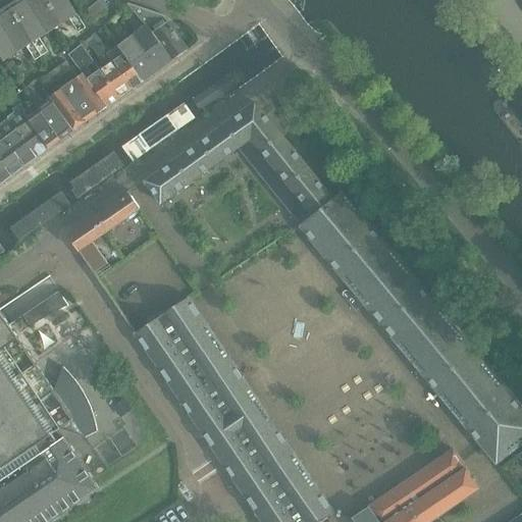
[(0,56),(4,62),(5,62),(4,61),(27,47),(35,60),(48,53),(39,39),(70,19),(79,33),(86,29),(66,0),(25,0),(12,8),(12,7),(9,9),(10,10),(0,16),(0,56)]
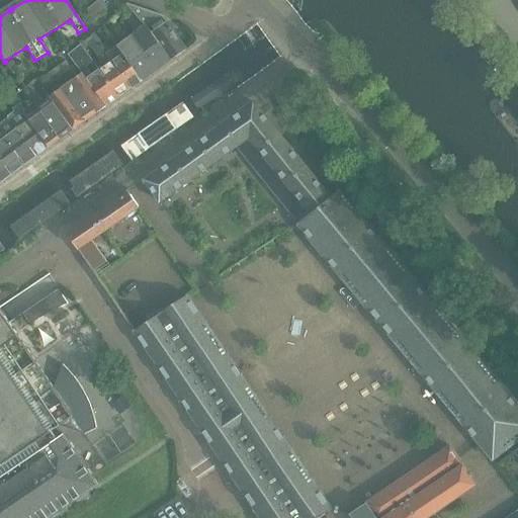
[(101,0),(98,0),(86,11),(94,20),(106,10),(107,6),(101,0)]
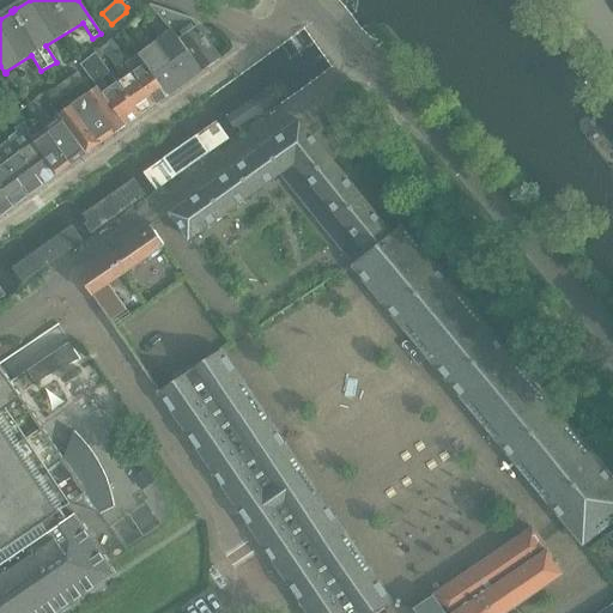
[(196,26),(198,26),(193,20),(190,18),(189,18),(151,4),(150,6),(157,16),(171,31),(202,71),(204,72),(220,60),(196,26)]
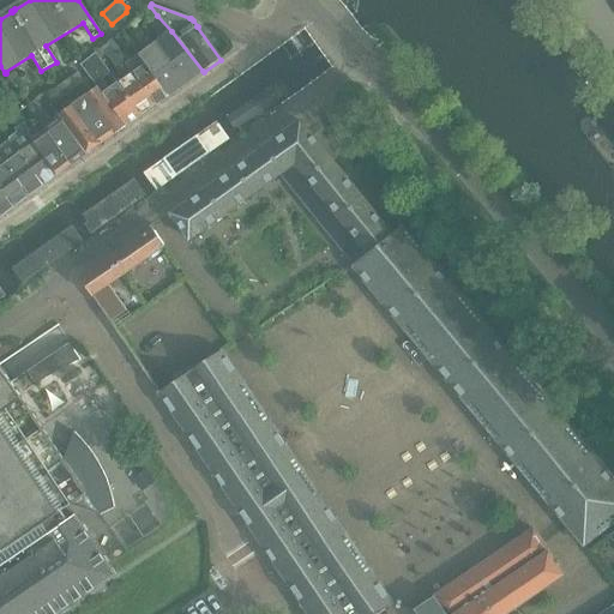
[(172,31),(156,43),(185,84),(203,71),(172,31)]
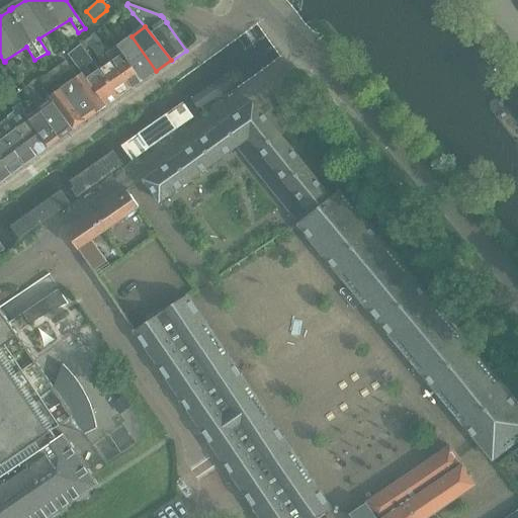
[(132,36),(117,47),(142,82),(156,71),(132,36)]
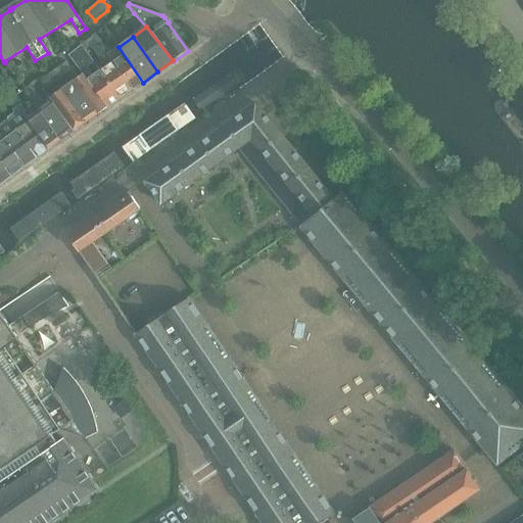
[(87,67),(93,62),(82,46),(69,55),(75,64),(83,74),(106,108),(120,99),(99,70),(93,75),(87,67)]
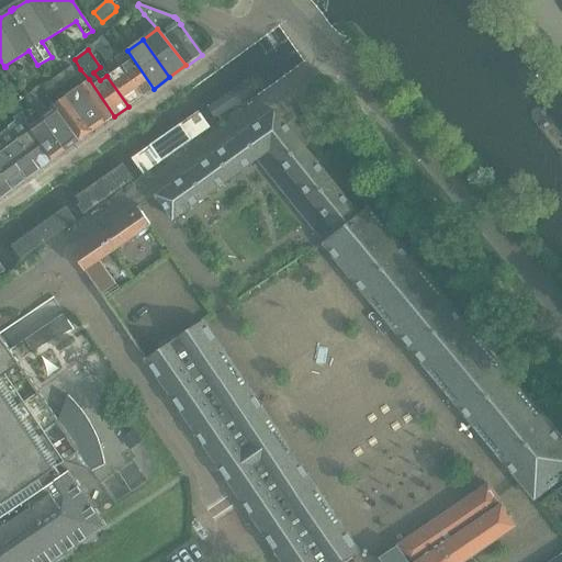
[(114,58),(114,59),(142,98),(154,89),(127,51),(114,58)]
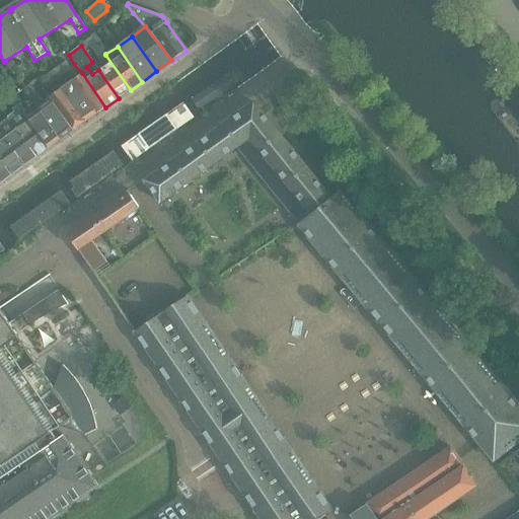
[(104,66),(98,70),(119,98),(131,90),(105,55),(105,54),(102,50),(96,54),(104,66)]
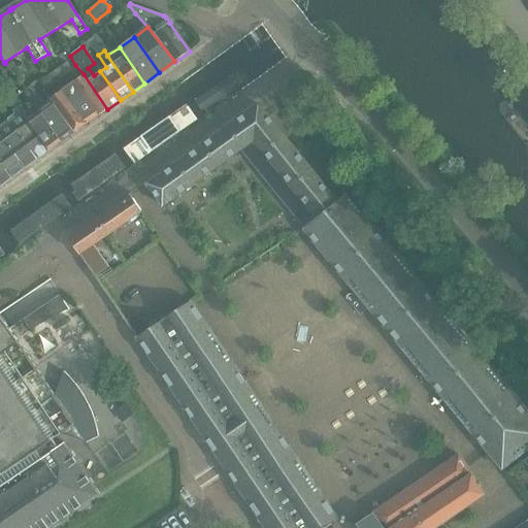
[(67,63),(53,72),(59,80),(72,70),(67,63)]
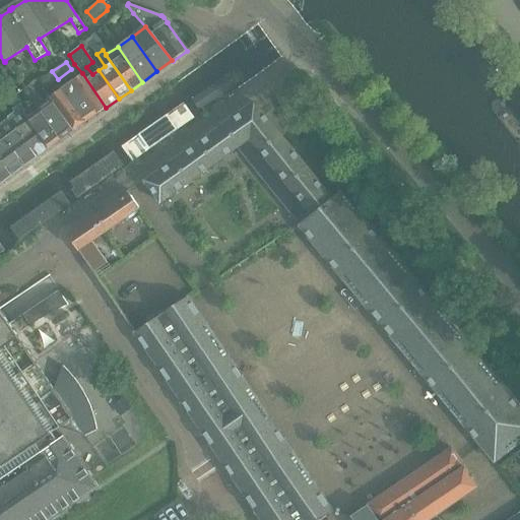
[(236,70),(188,104),(195,115),(244,81),(236,70)]
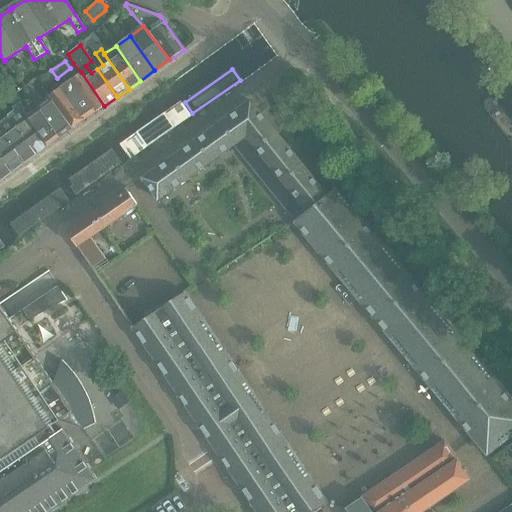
[(51,70),(42,77),(47,85),(57,78),(51,70)]
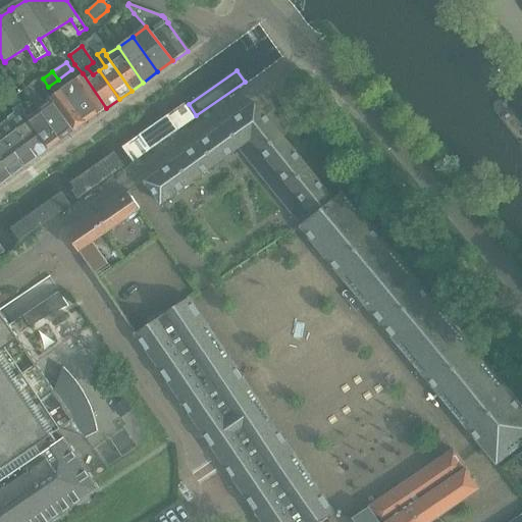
[(83,73),(64,88),(89,120),(106,108),(83,73)]
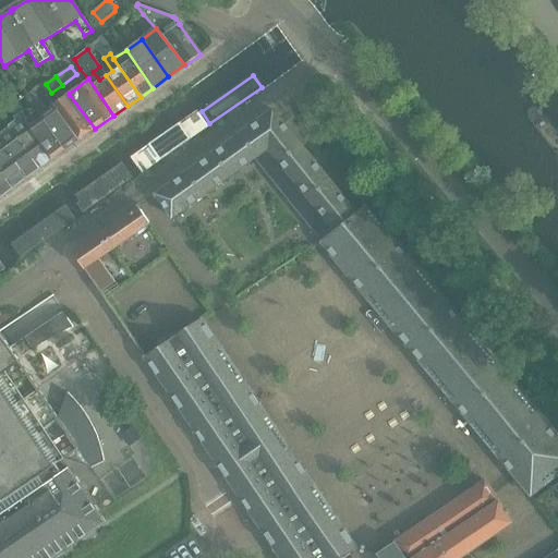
[(10,88),(0,95),(0,97),(3,102),(15,96),(10,88)]
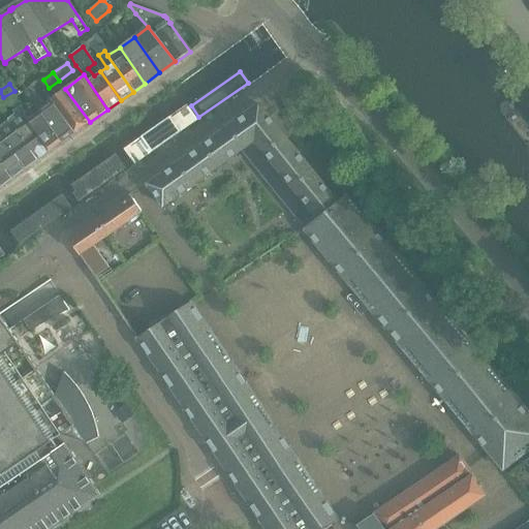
[(74,132),(52,102),(45,106),(31,87),(26,90),(33,101),(39,111),(63,142),(74,132)]
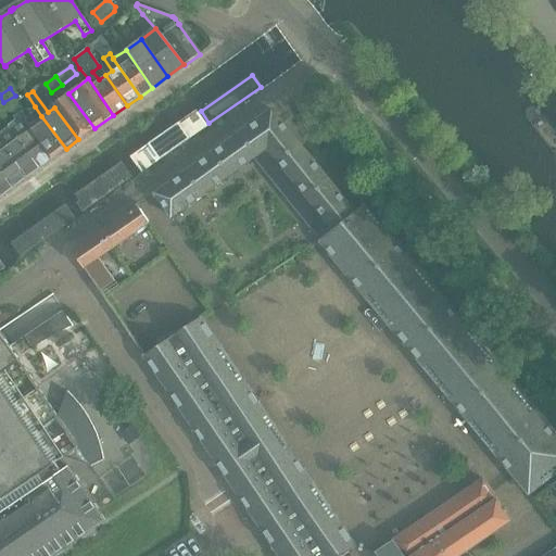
[(68,93),(52,104),(54,108),(78,139),(95,128),(68,93)]
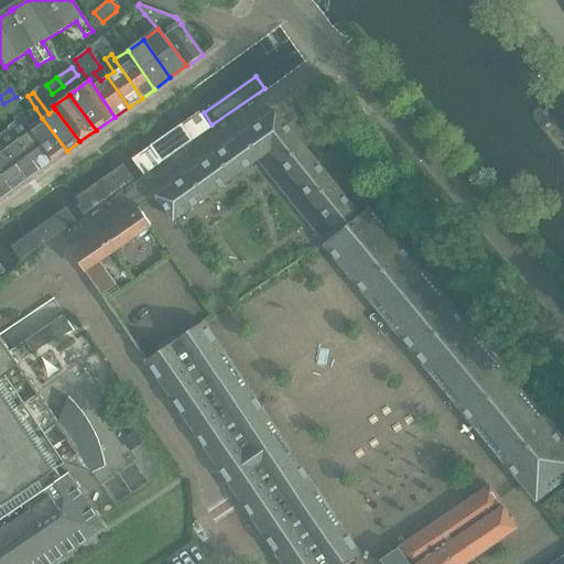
[(316,102),(303,112),(316,130),(328,121),(316,102)]
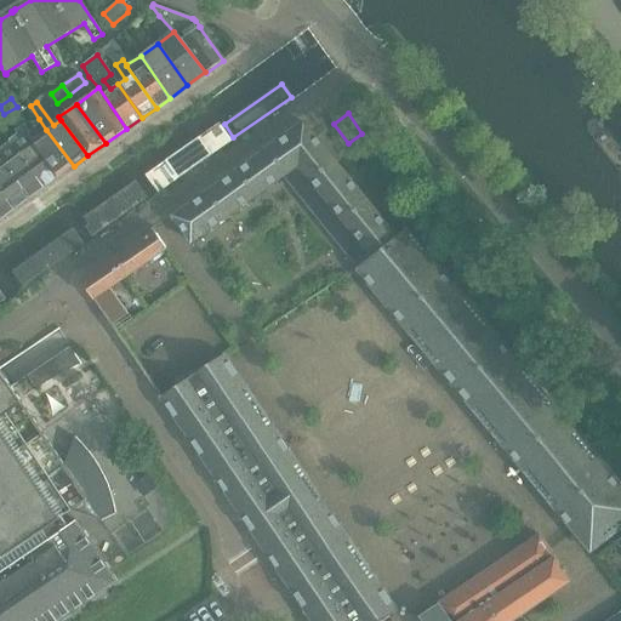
[(9,121),(17,134),(10,140),(43,189),(58,178),(33,140),(29,135),(30,134),(20,114),(9,121)]
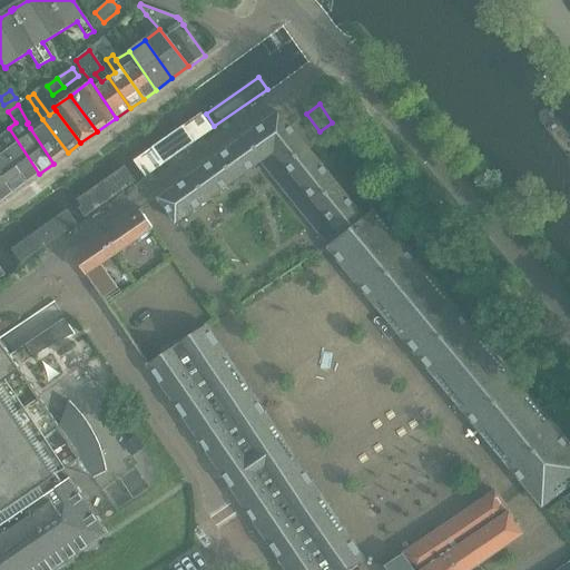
[(277,115),(158,199),(159,200),(160,202),(176,225),(262,163),(328,246),(363,218),(290,128),(281,116),(278,114),(277,115)]
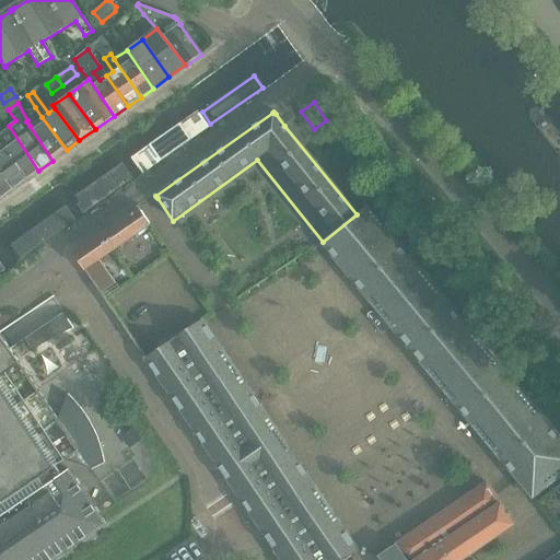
[(203,129),(194,115),(174,128),(184,142),(203,129)]
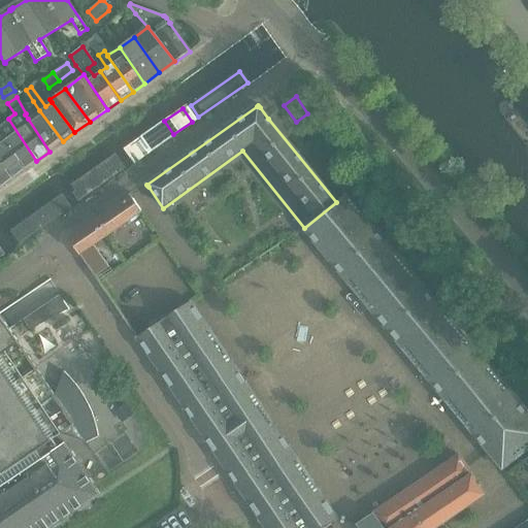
[(39,110),(28,119),(50,152),(63,141),(39,110)]
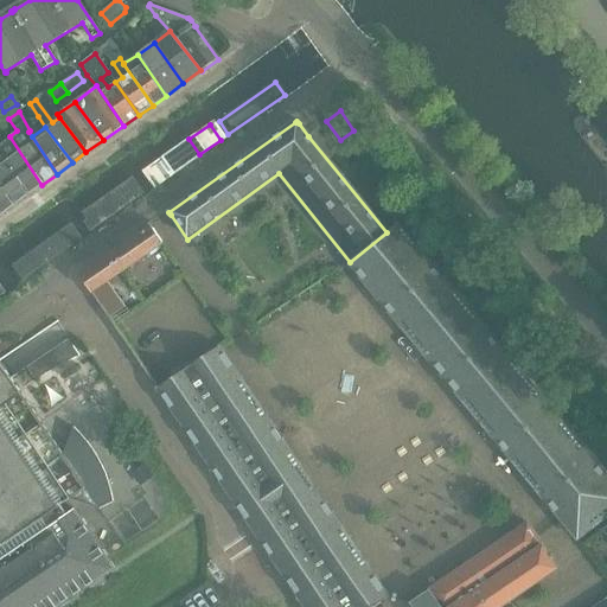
[(10,136),(8,136),(10,138),(0,145),(0,153),(27,196),(42,185),(10,136)]
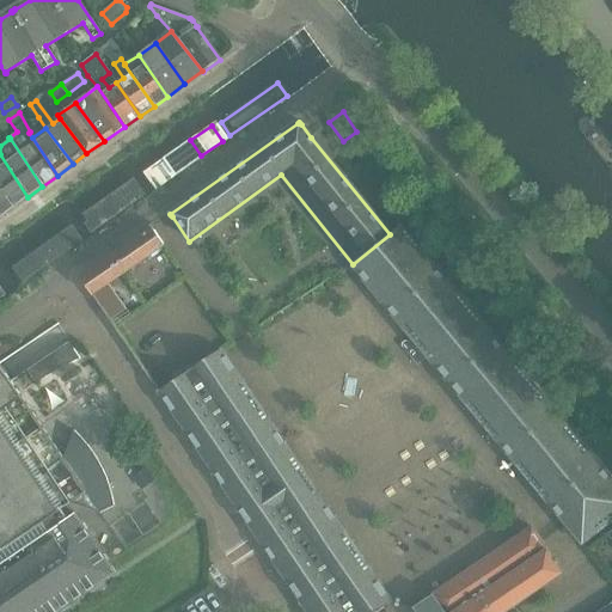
[(158,163),(138,176),(148,193),(169,178),(201,155),(190,140),(158,163)]
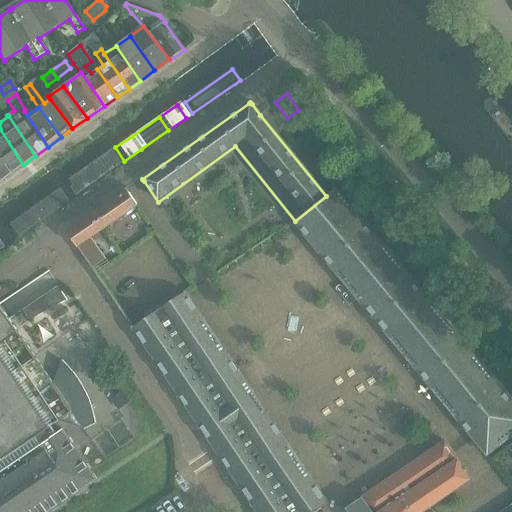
[(0,129),(0,155),(12,173),(23,165),(0,129)]
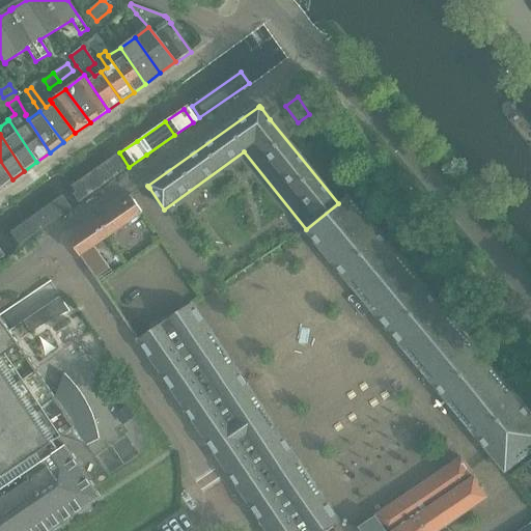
[(65,187),(71,194),(66,197),(73,205),(121,172),(111,157),(65,187)]
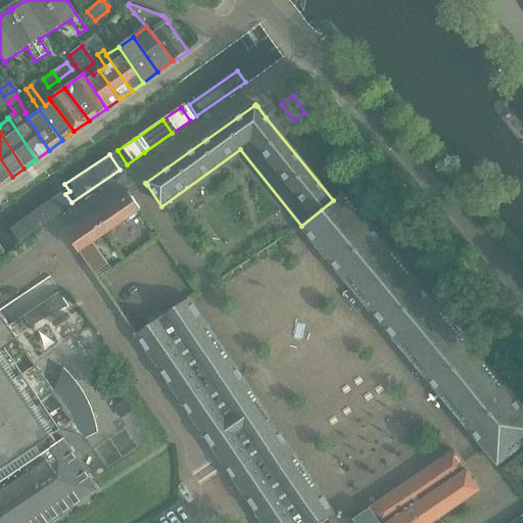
[(0,185),(12,177),(0,158),(0,185)]
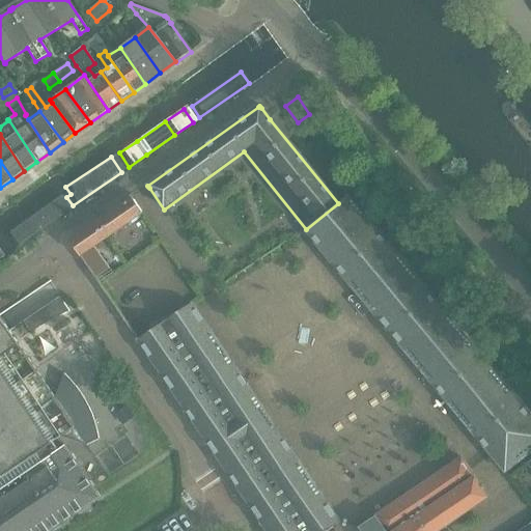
[(57,196),(5,233),(15,248),(66,211),(57,196)]
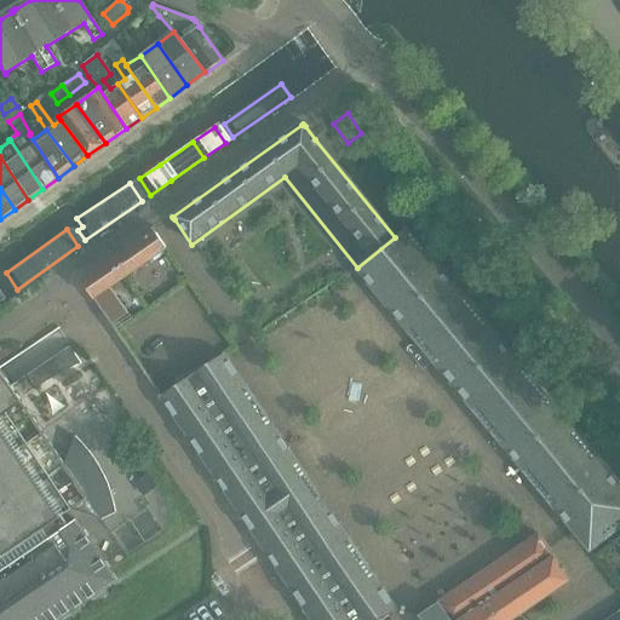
[(357,268),(355,269),(356,270),(355,271),(587,551),(587,552),(619,527),(619,488),(574,432),(492,333),(405,229),(395,237),(357,268)]
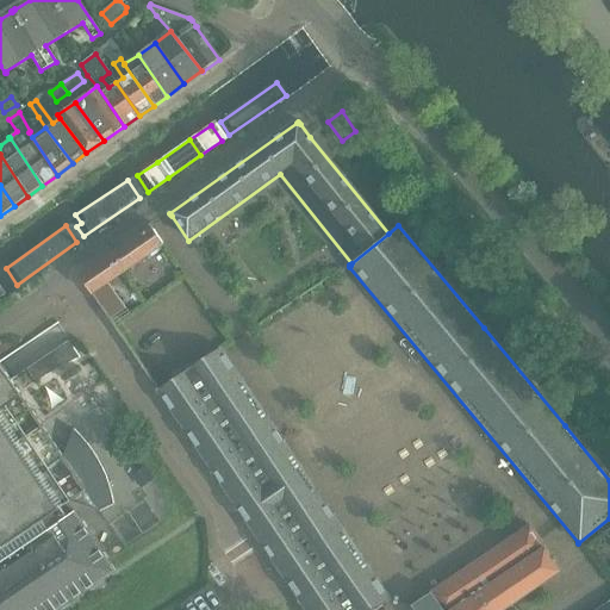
[(79,277),(92,294),(163,246),(151,228),(79,277)]
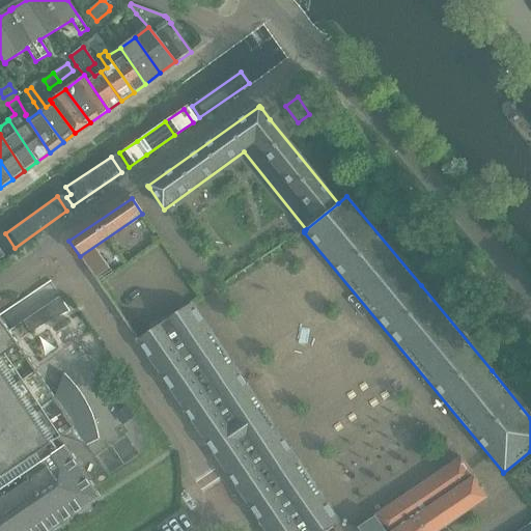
[(60,298),(24,323),(30,333),(70,312),(60,298)]
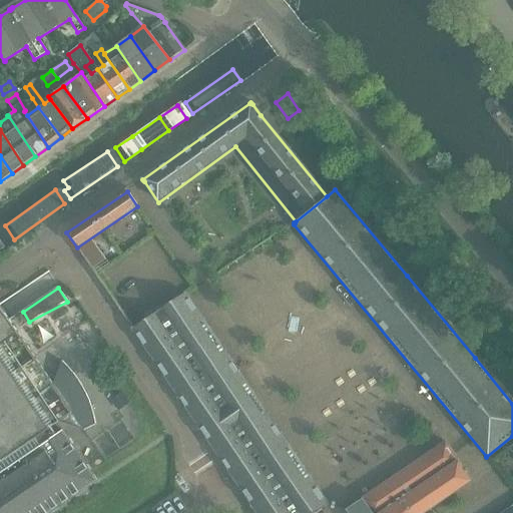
[(133,328),(132,329),(159,368),(164,375),(198,425),(201,430),(206,438),(257,512),(316,512),(328,505),(184,293),(170,303),(133,328)]
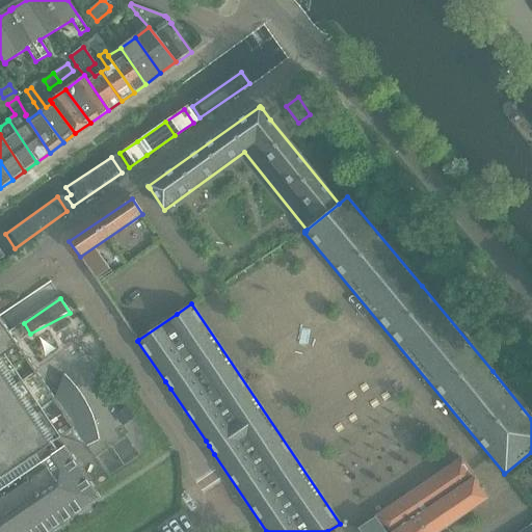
[(0,531),(49,531),(101,499),(97,494),(64,447),(58,451),(53,443),(61,437),(86,447),(100,441),(98,431),(96,424),(92,416),(89,408),(85,401),(81,394),(77,387),(71,380),(64,374),(55,398),(4,323),(0,316),(0,531)]
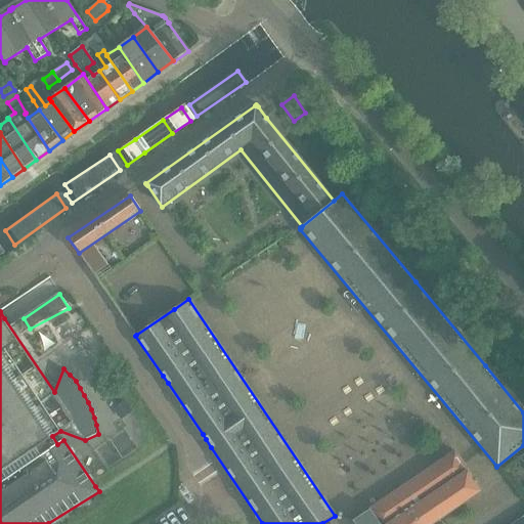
[(125,401),(114,408),(121,420),(132,411),(125,401)]
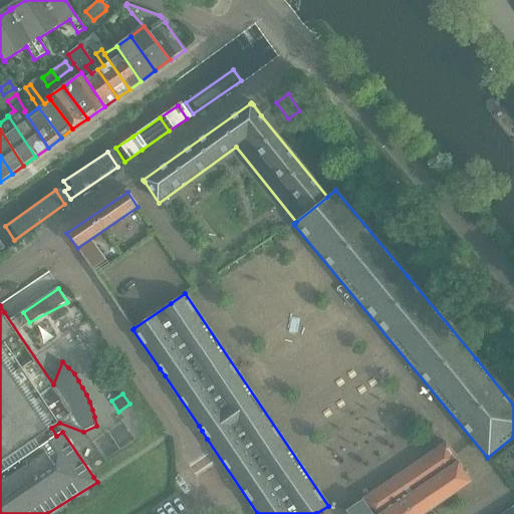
[(361,499),(362,500),(346,510),(348,513),(425,513),(474,482),(447,441),(361,499)]
